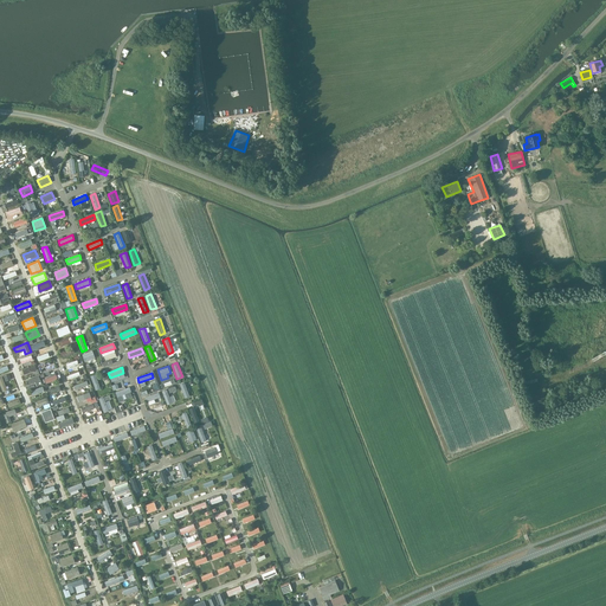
[(0,378),(0,384),(2,392),(7,389),(4,382),(11,379),(10,374),(0,378)]
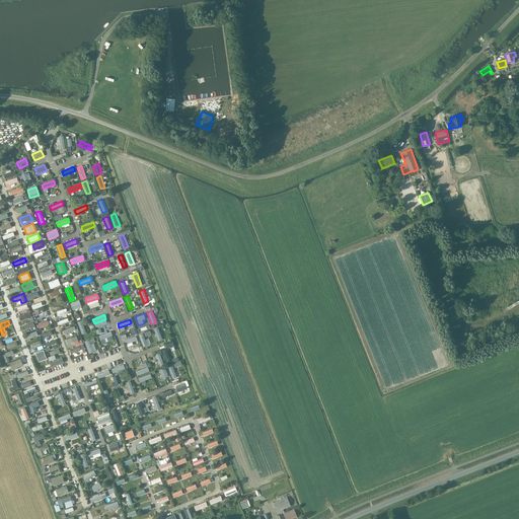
[(77,322),(82,335),(86,332),(81,320),(77,322)]
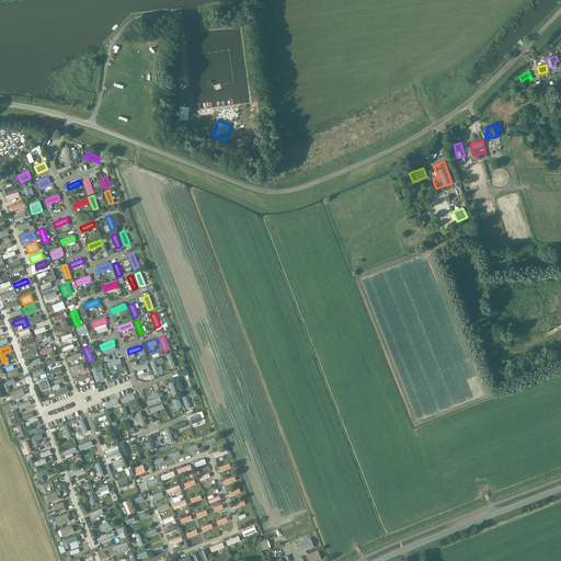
[(167,355),(171,368),(175,367),(171,354),(167,355)]
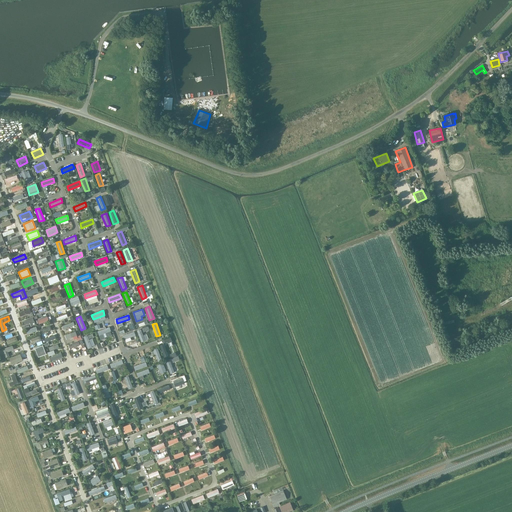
[(97,331),(99,335),(111,331),(109,327),(97,331)]
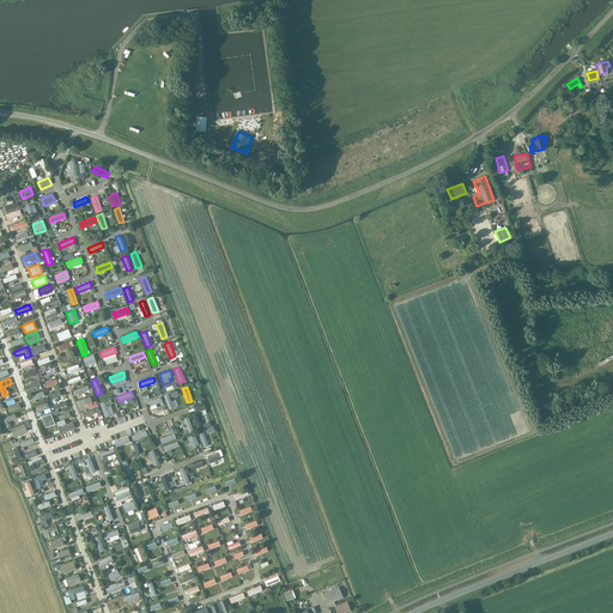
[(163,395),(169,410),(174,407),(169,394),(163,395)]
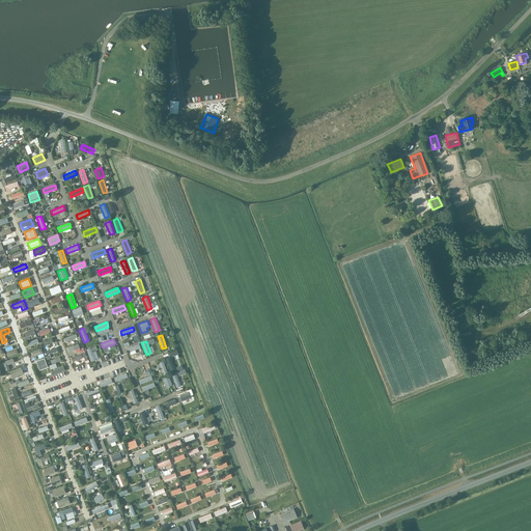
[(127,348),(129,353),(141,347),(139,343),(127,348)]
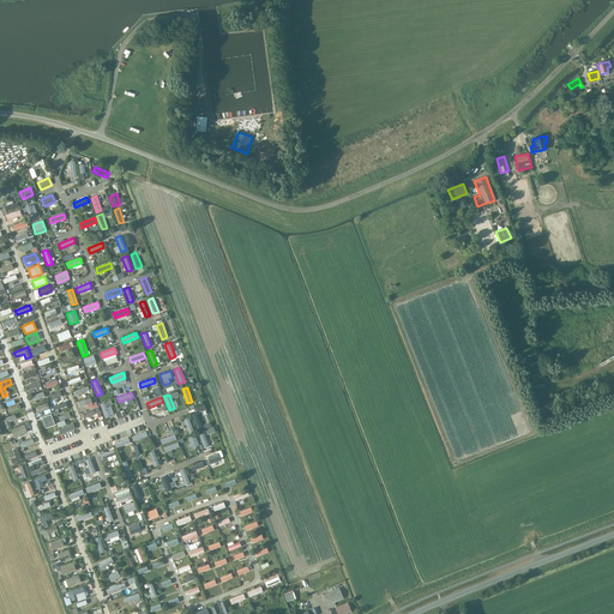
[(100,403),(106,419),(110,416),(104,402),(100,403)]
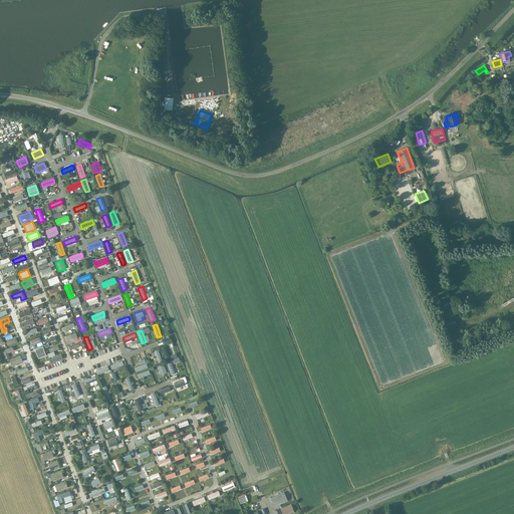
[(161,347),(165,358),(169,357),(165,345),(161,347)]
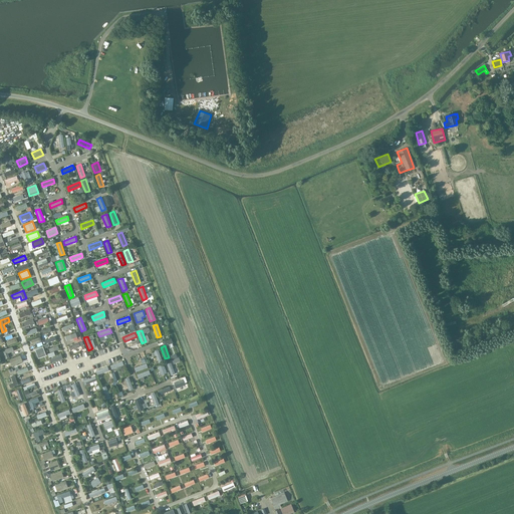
[(35,349),(38,358),(45,355),(42,346),(35,349)]
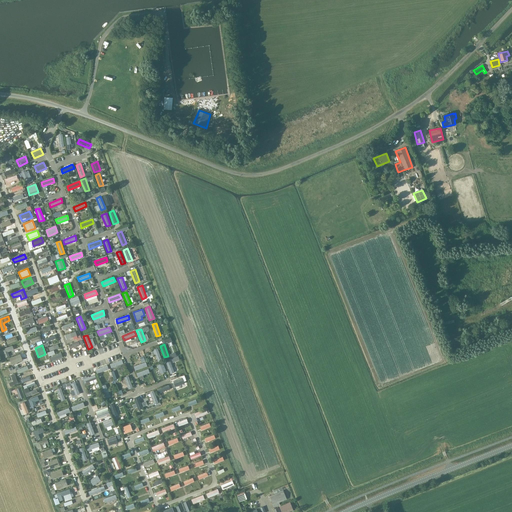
[(3,349),(6,357),(9,356),(8,352),(14,349),(12,346),(3,349)]
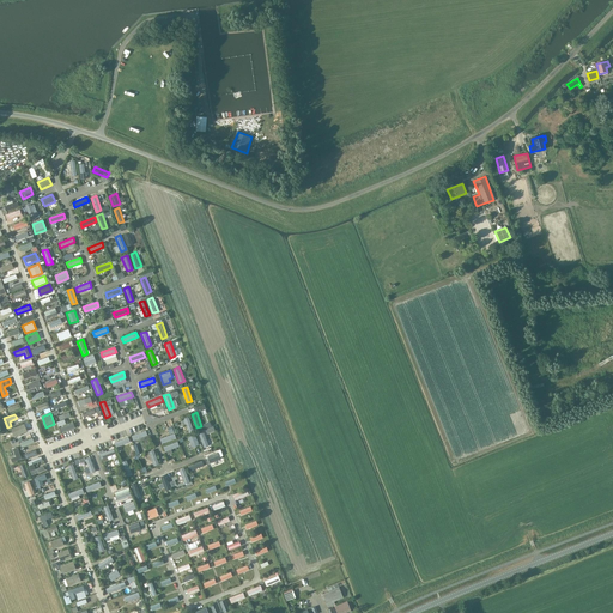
[(183,419),(189,432),(194,431),(189,417),(183,419)]
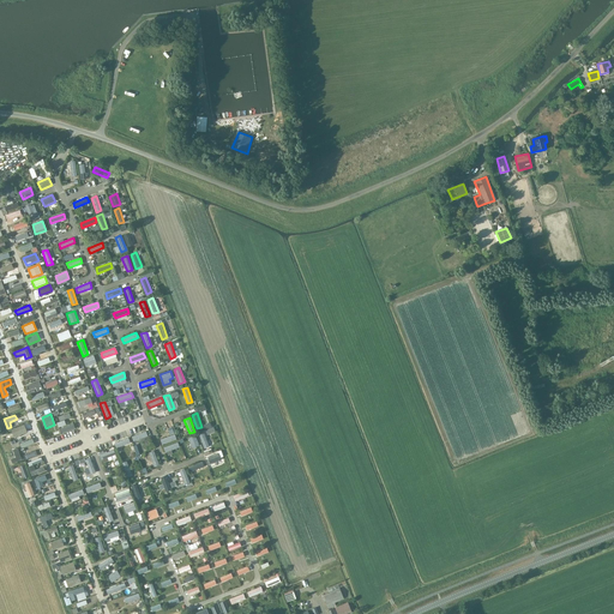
[(11,429),(14,437),(26,432),(24,425),(11,429)]
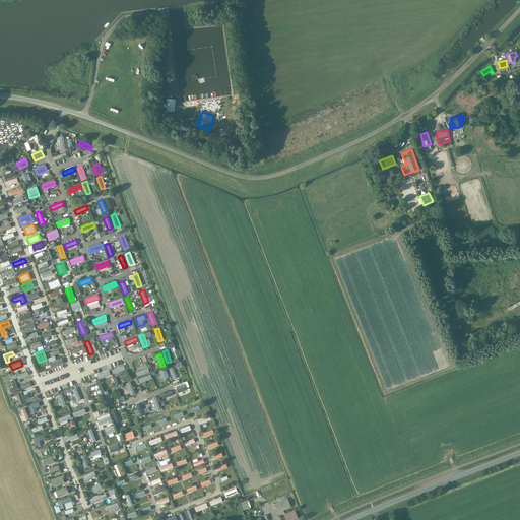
[(111,370),(113,374),(124,369),(123,366),(111,370)]
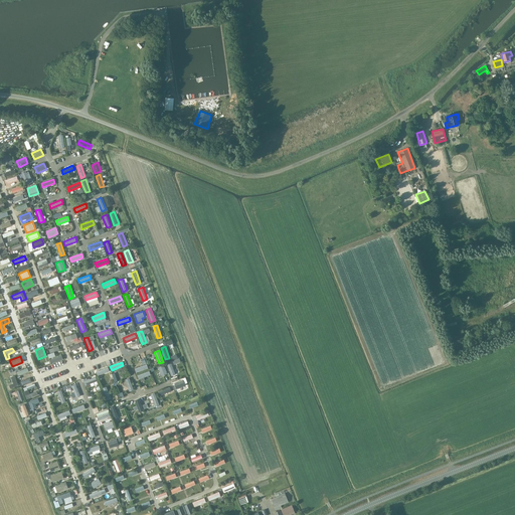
[(166,364),(171,375),(175,374),(171,362),(166,364)]
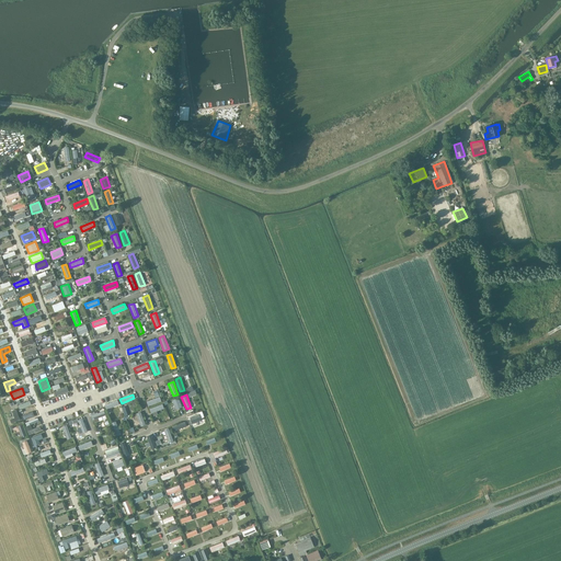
[(146,402),(148,405),(160,401),(159,397),(146,402)]
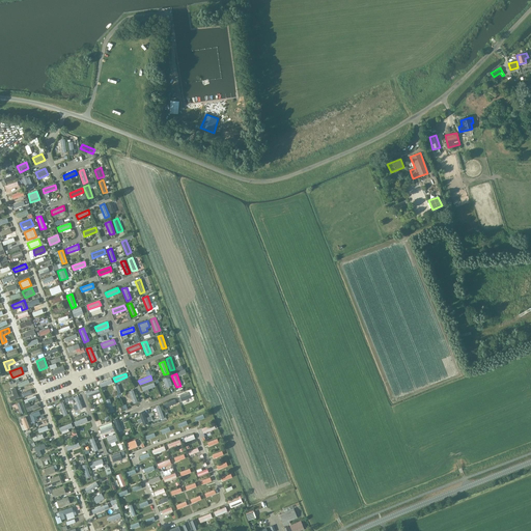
[(163,379),(166,388),(172,385),(169,376),(163,379)]
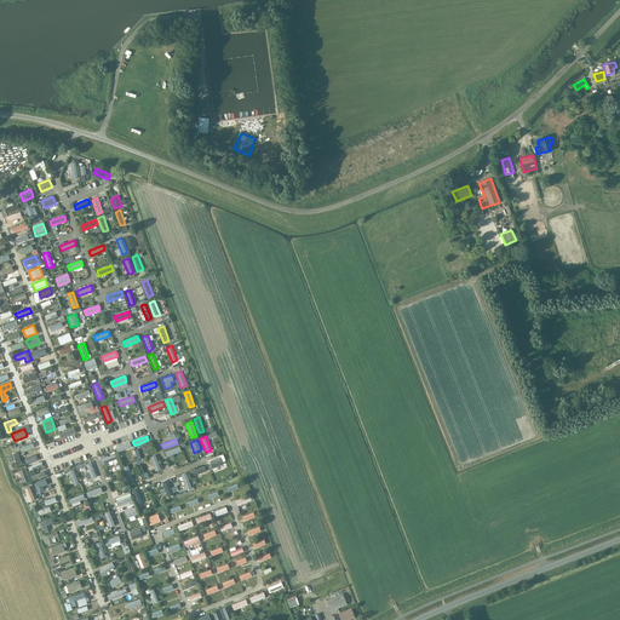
[(115,448),(118,452),(131,447),(130,442),(115,448)]
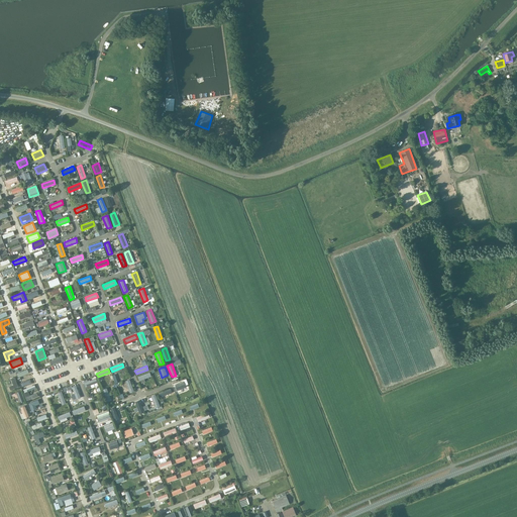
[(137,377),(139,381),(150,377),(149,373),(137,377)]
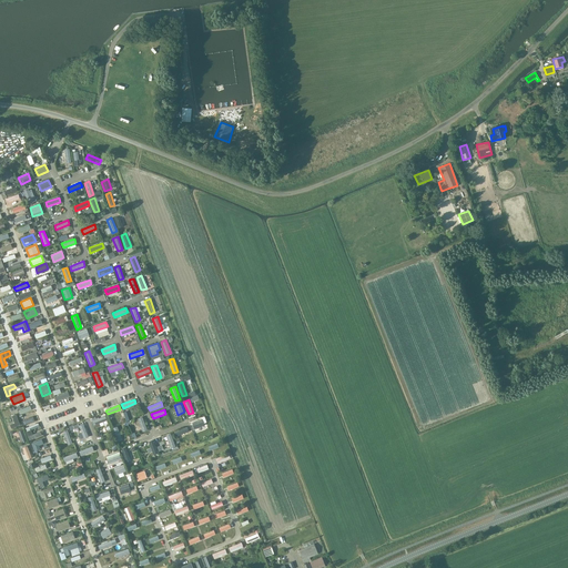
[(10,425),(11,428),(21,425),(17,414),(12,416),(14,423),(10,425)]
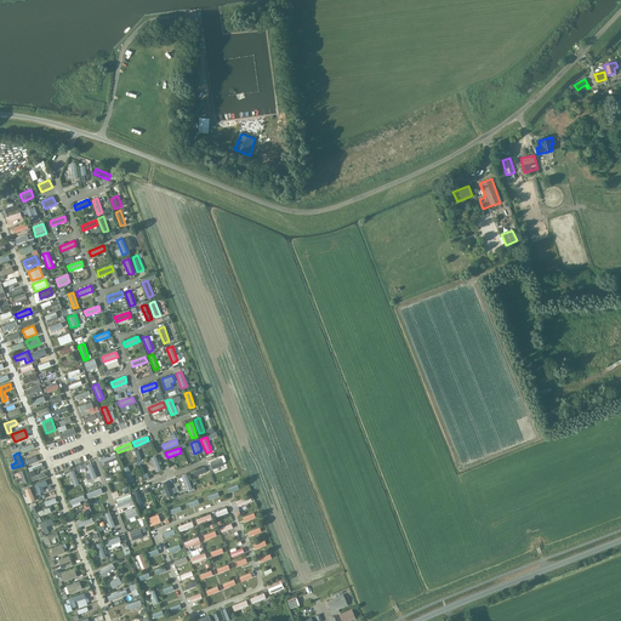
[(101,461),(102,465),(117,460),(114,455),(101,461)]
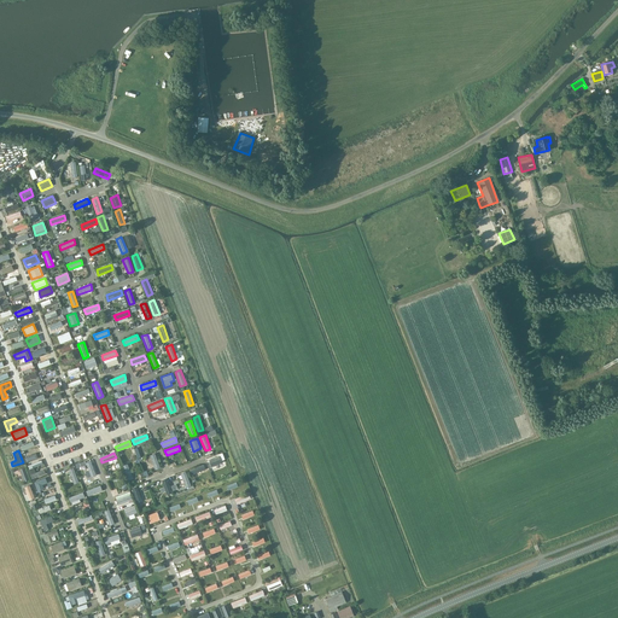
[(150,455),(156,471),(161,468),(155,454),(150,455)]
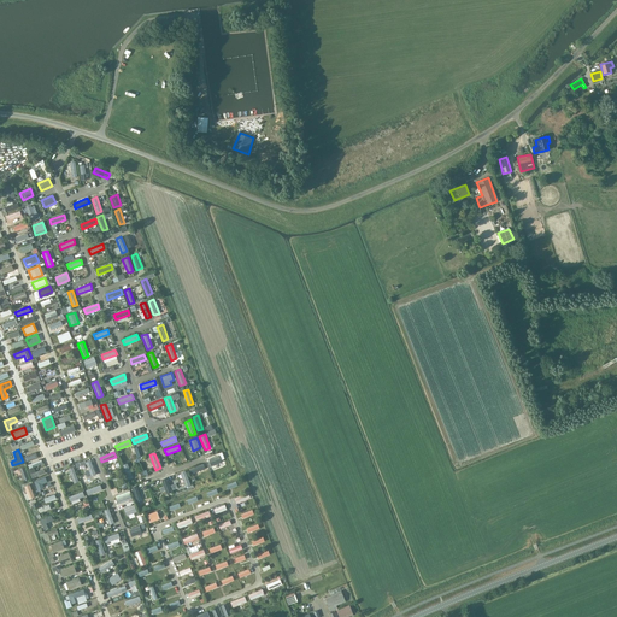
[(209,459),(211,466),(221,462),(218,456),(209,459)]
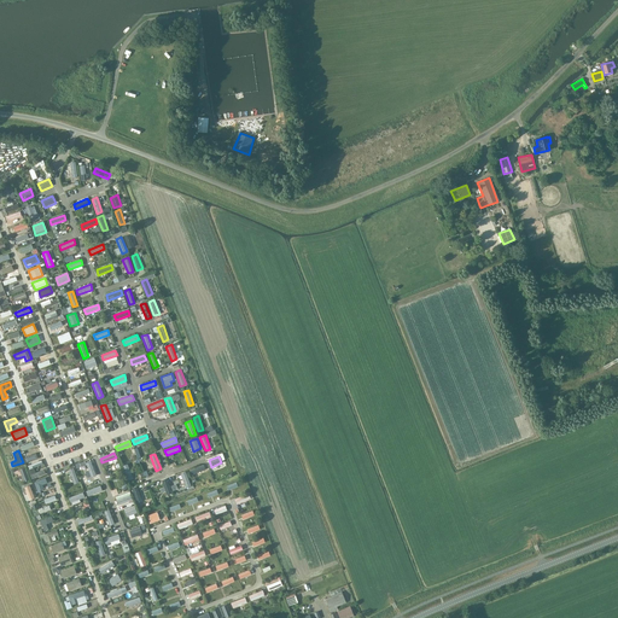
[(35,472),(34,468),(42,465),(41,460),(27,466),(31,478),(45,473),(44,470),(35,472)]
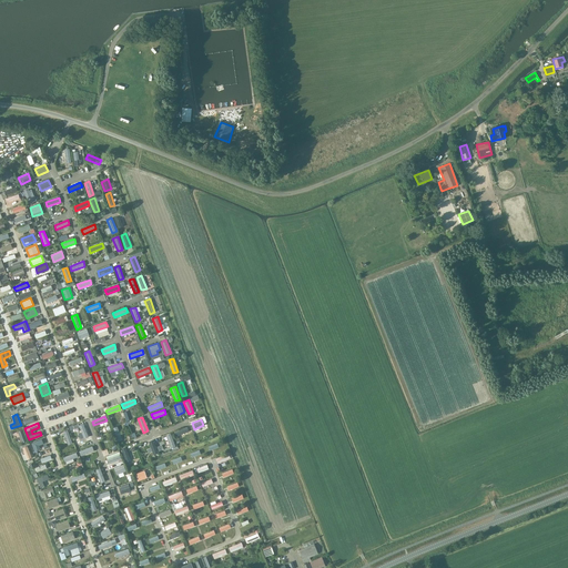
[(79,426),(84,439),(89,437),(83,424),(79,426)]
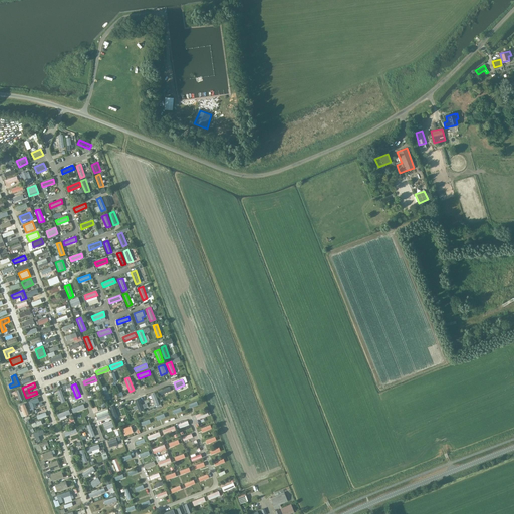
[(102,388),(106,400),(110,398),(106,386),(102,388)]
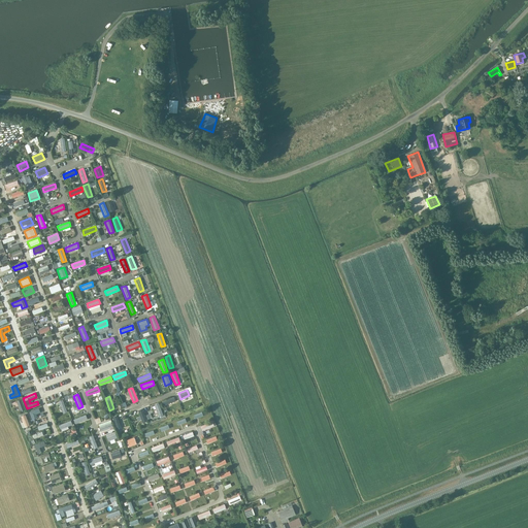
[(162,401),(163,405),(175,401),(173,397),(162,401)]
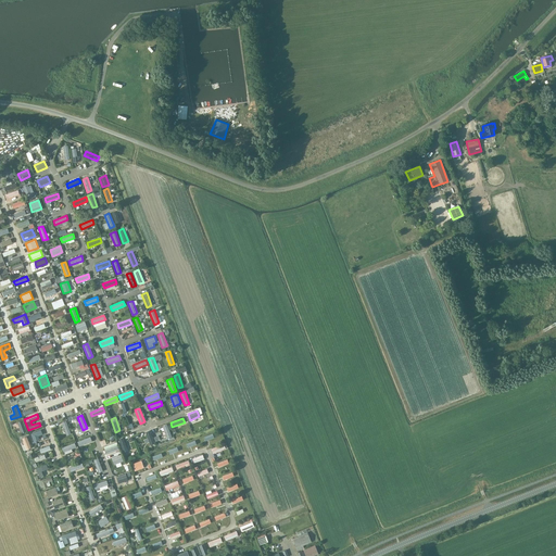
[(61,422),(66,436),(71,433),(65,420),(61,422)]
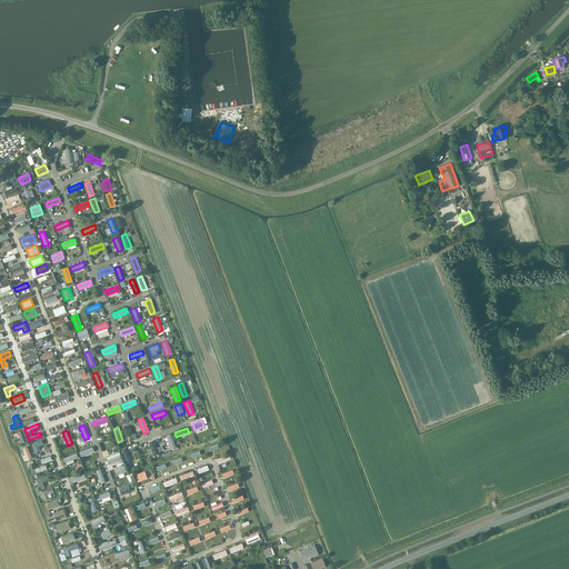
[(166,436),(171,449),(176,448),(170,435),(166,436)]
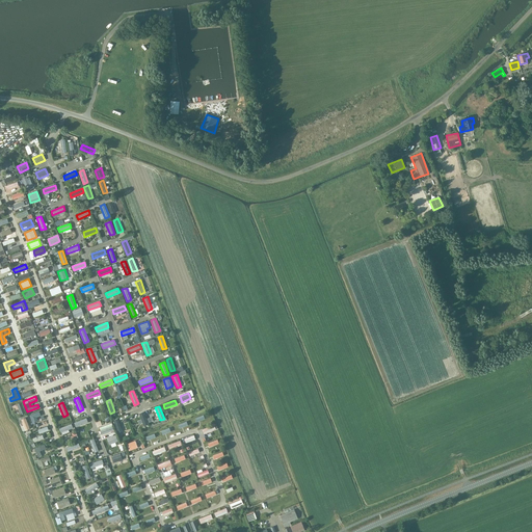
[(30,415),(32,422),(37,420),(36,417),(41,415),(40,411),(30,415)]
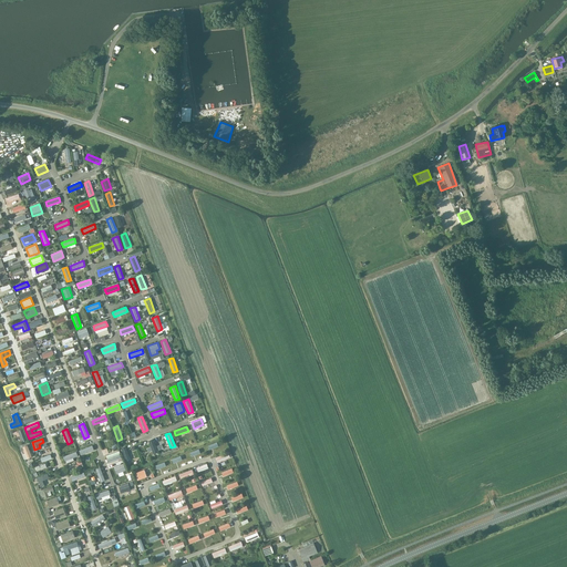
[(147,441),(153,454),(157,453),(152,440),(147,441)]
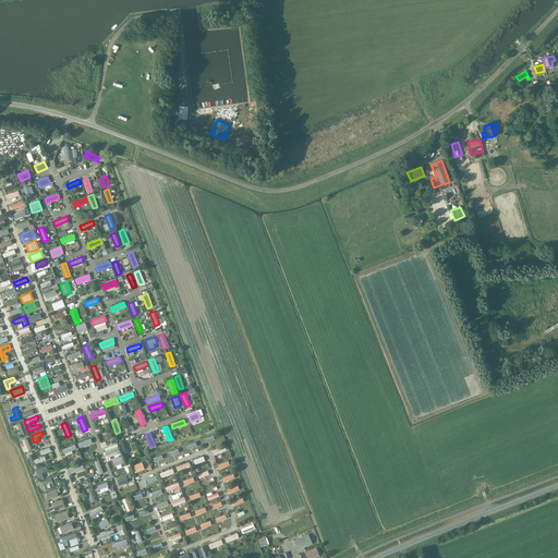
[(22,439),(26,451),(32,449),(26,438),(22,439)]
